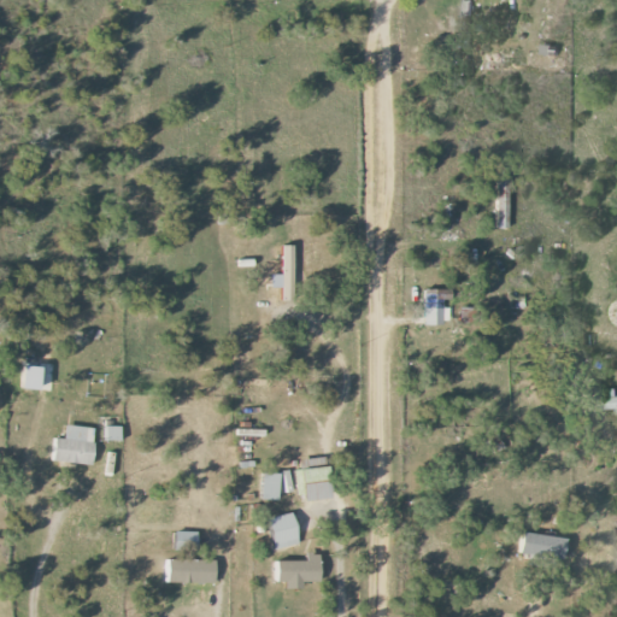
[(474,1),(460,0),(459,47),(472,47),(474,1)]
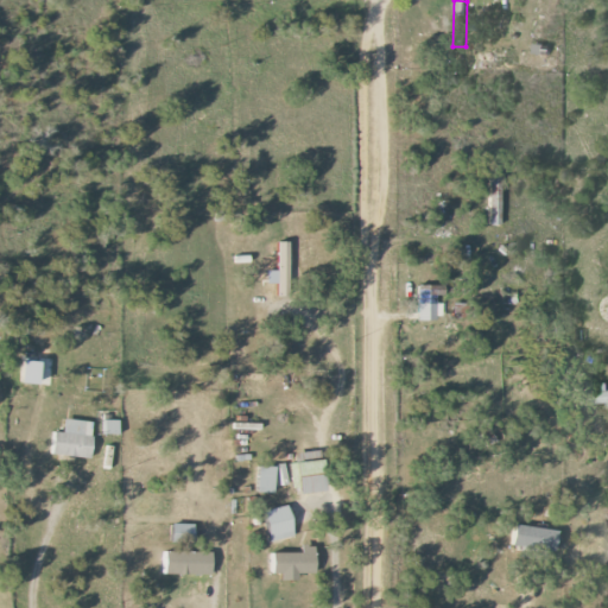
[(501,172),(489,172),(488,226),(499,226),(501,172)]
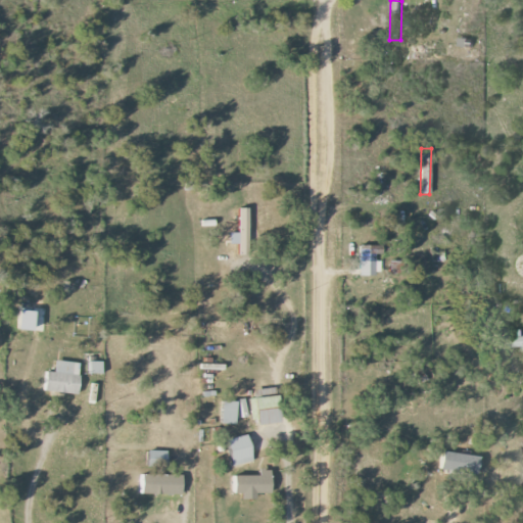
[(248,208),(238,209),(238,233),(228,233),(228,244),(238,244),(238,255),(249,255),(248,208)]
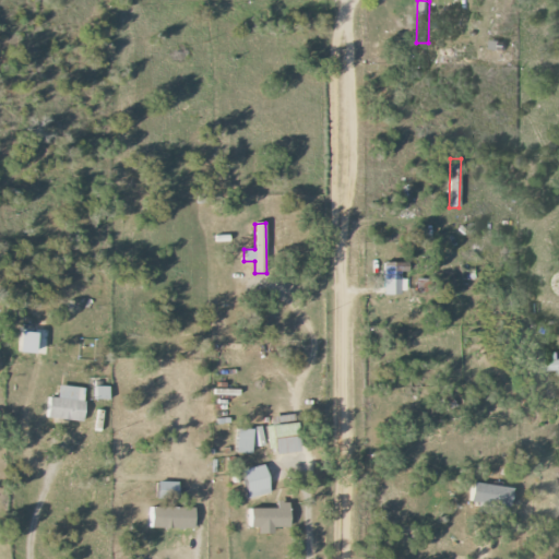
[(382,294),(405,295),(406,276),(407,276),(407,263),(383,262),(382,294)]
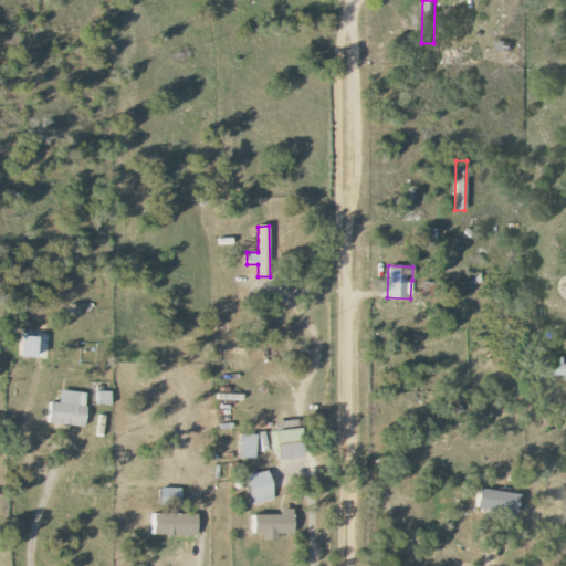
[(421,295),(436,294),(436,283),(420,284),(421,295)]
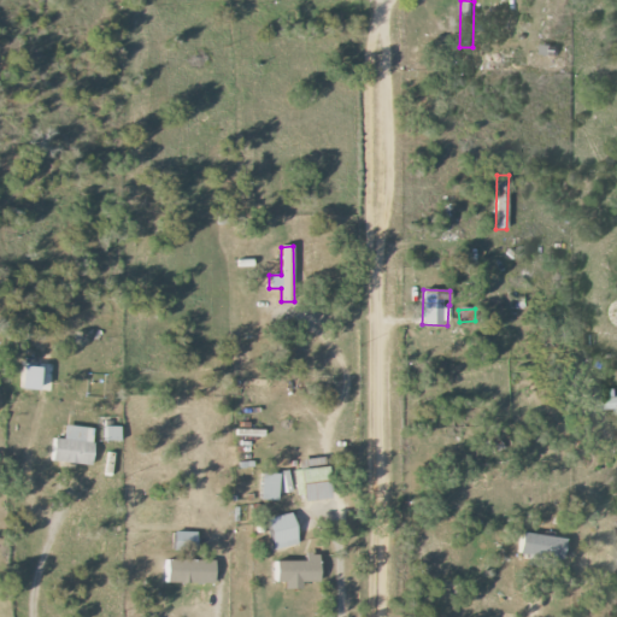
[(40,391),(41,368),(22,366),(21,391),(40,391)]
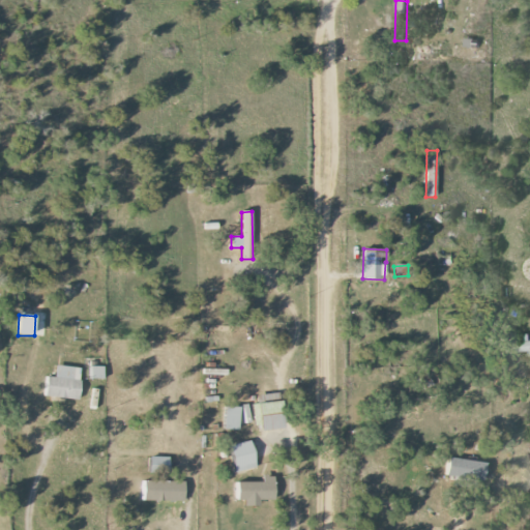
[(529,334),(521,335),(521,352),(529,351),(529,334)]
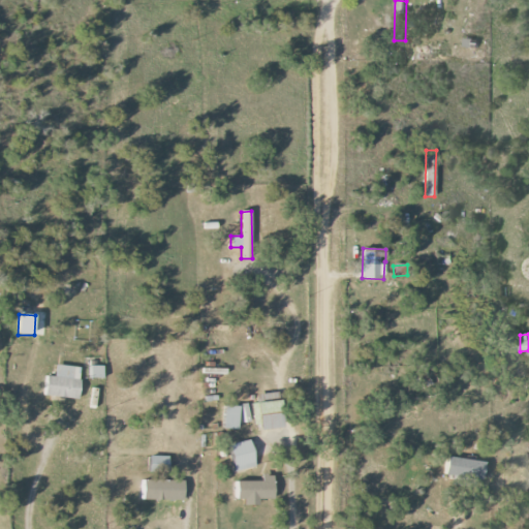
[(78,399),(81,367),(55,365),(55,377),(45,376),(44,396),(78,399)]
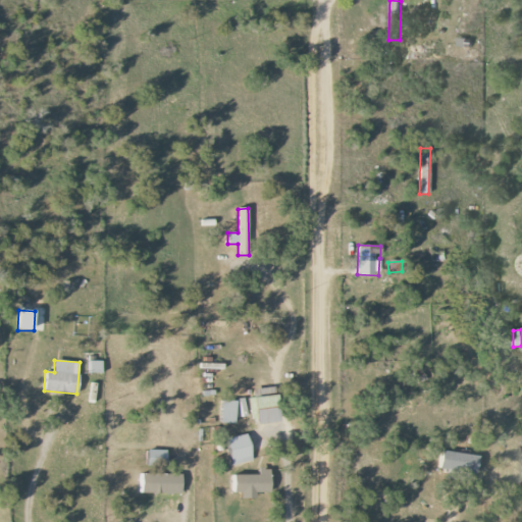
[(89,373),(101,374),(102,361),(90,361),(89,373)]
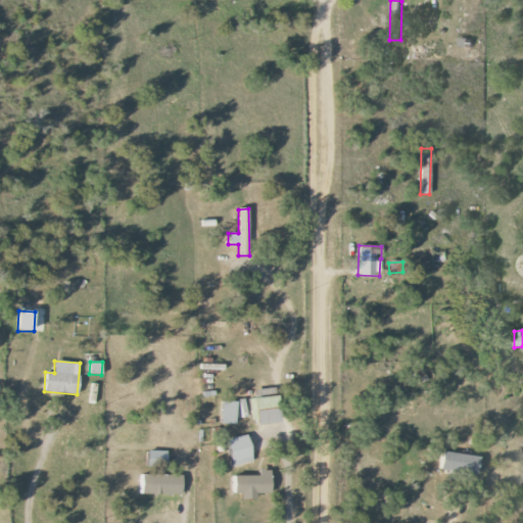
[(253,389),(253,398),(249,398),(250,424),(279,423),(277,388),(253,389)]
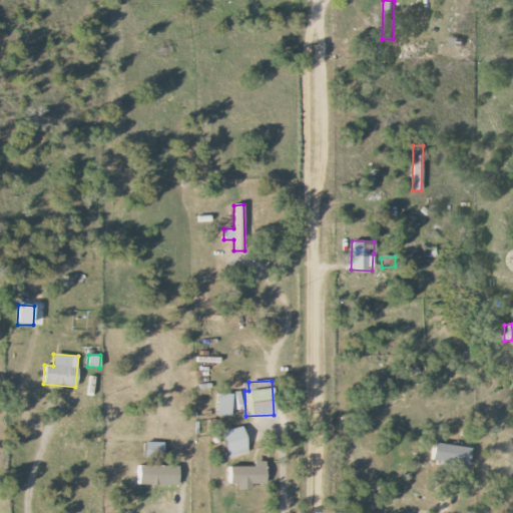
[(230,417),(231,394),(216,394),(215,416),(230,417)]
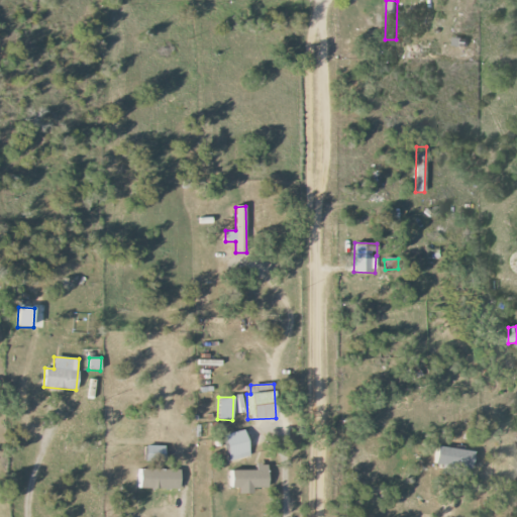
[(222,435),(230,461),(250,455),(243,429),(222,435)]
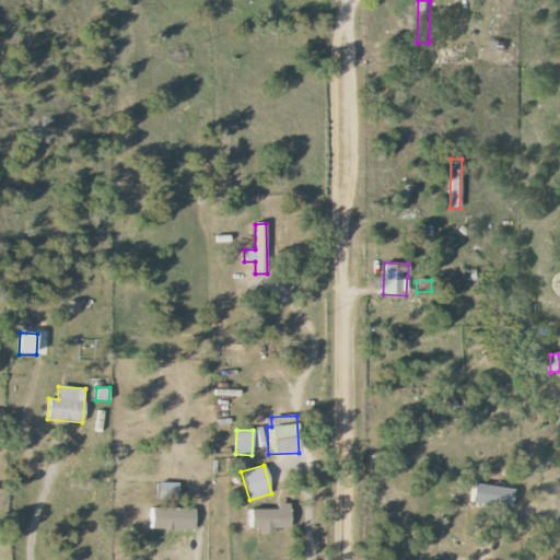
[(159,490),(156,491),(158,498),(175,498),(175,483),(159,483),(159,490)]
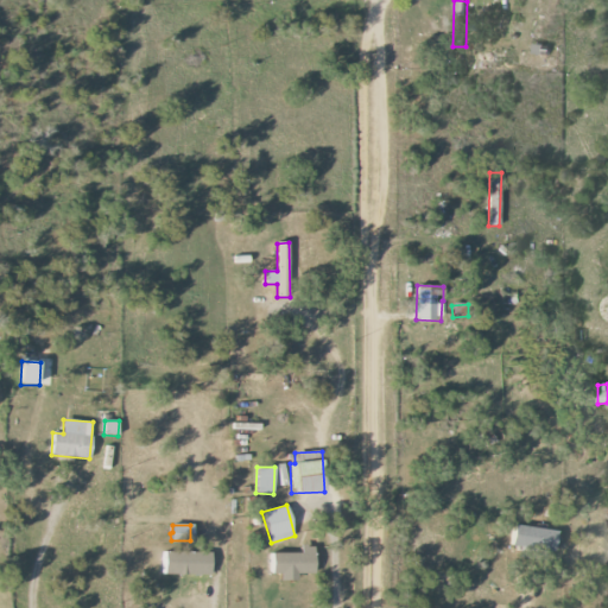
[(555,551),(556,530),(511,526),(510,546),(555,551)]
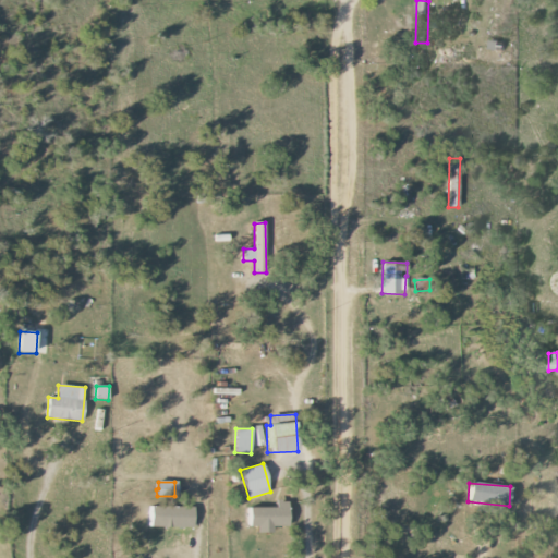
[(275,508),(246,508),(246,526),(256,528),(256,533),(273,533),(273,526),(287,526),(288,501),(275,500),(275,508)]
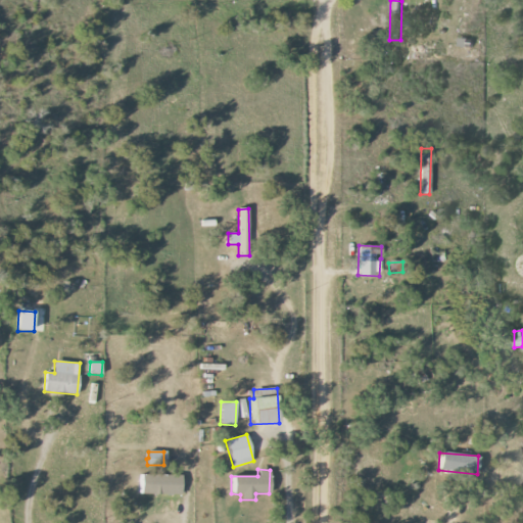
[(140,494),(181,495),(182,476),(140,475),(140,494)]
